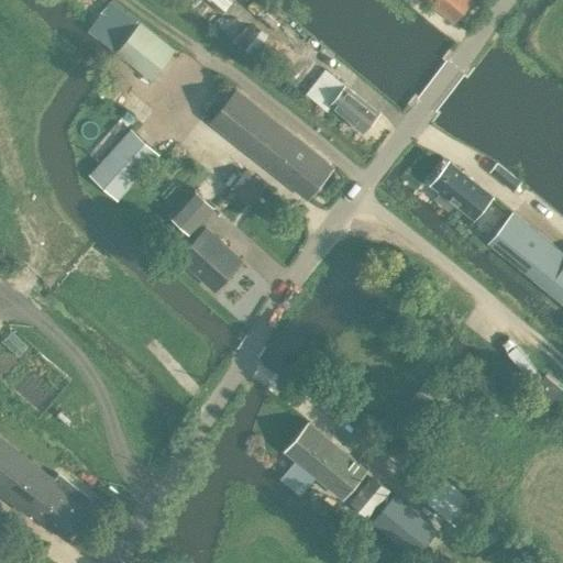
[(208,0),(224,13),(234,0),(208,0)]
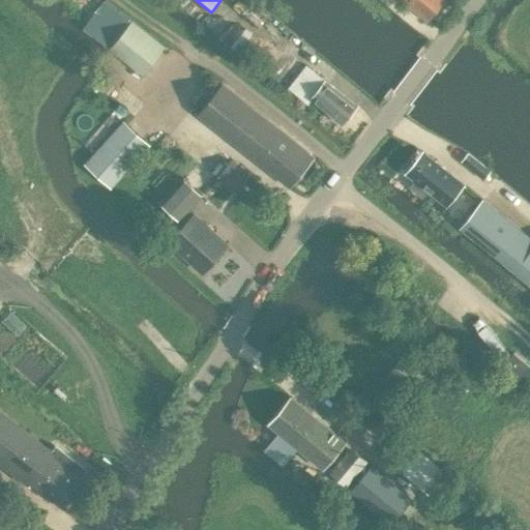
[(403,0),(429,20),(443,0),(403,0)]
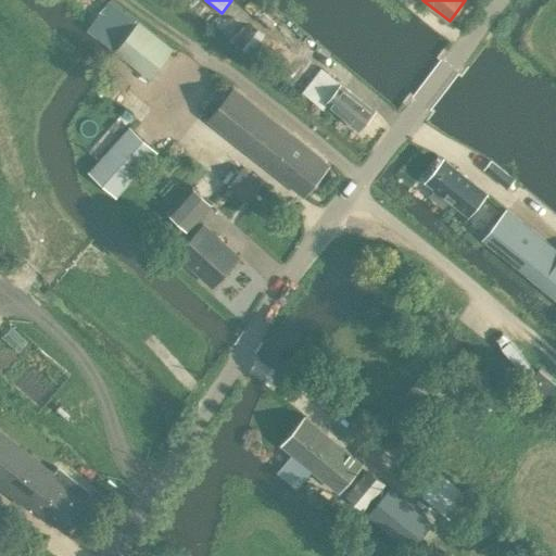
[(139,20),(115,51),(149,78),(173,48),(139,20)]
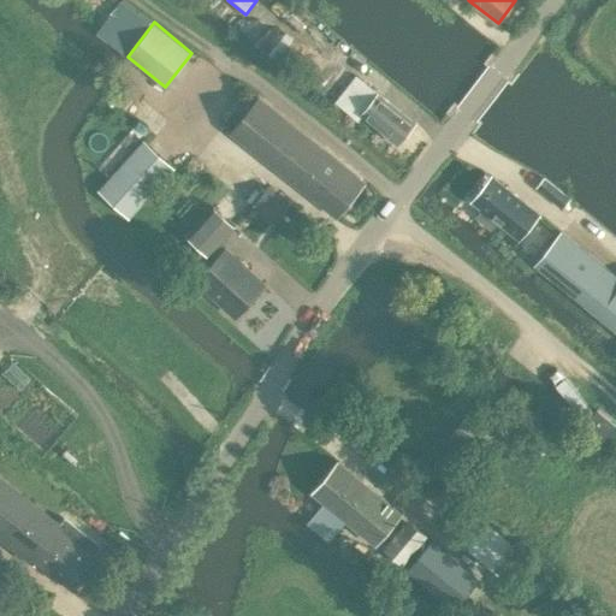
[(336,101),(360,119),(362,116),(398,144),(415,123),(356,75),(336,101)]
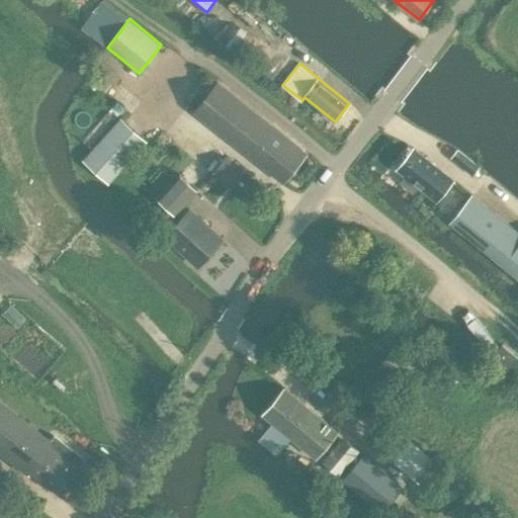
[(194,111),(283,182),(308,153),(219,82),(194,111)]
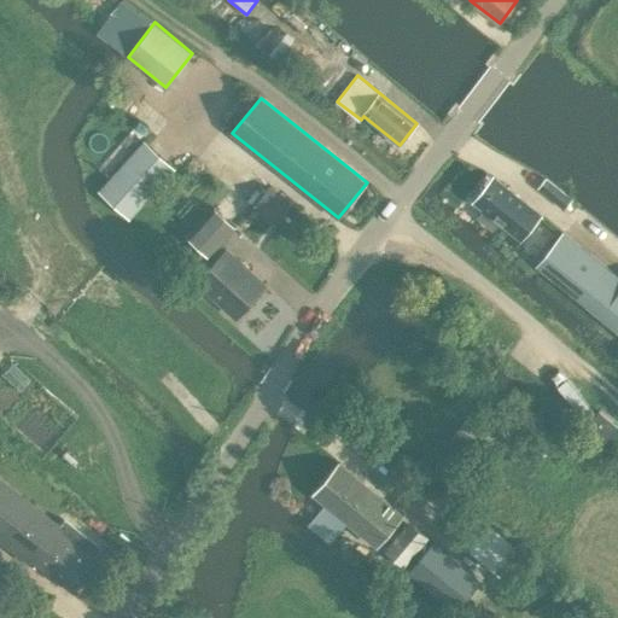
[(145,140),(99,191),(129,219),(175,168),(145,140)]
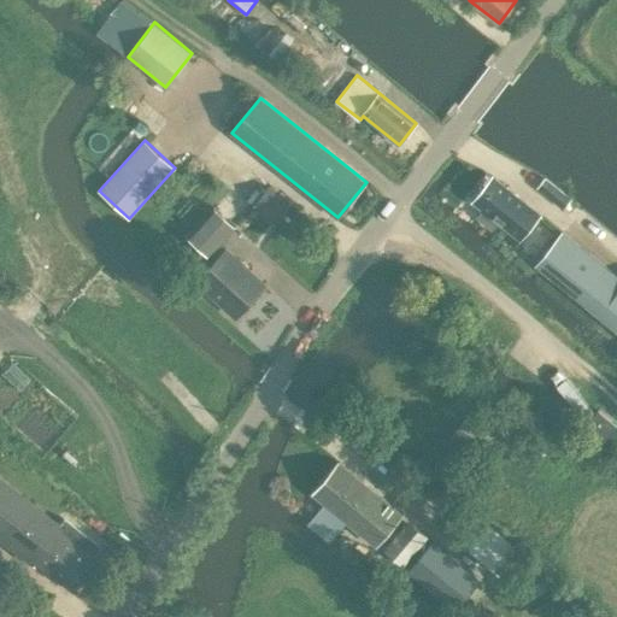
[(495,177),(475,201),(483,209),(476,217),(492,230),(499,222),(521,240),(540,216),(495,177)]
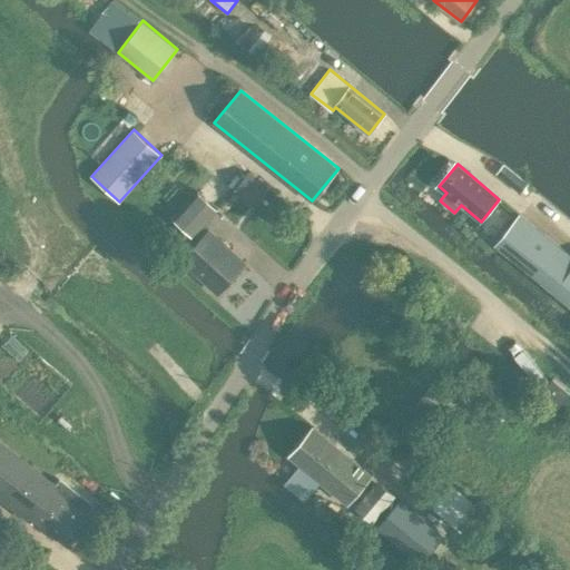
[(517,192),(523,184),(501,165),(494,173),(517,192)]
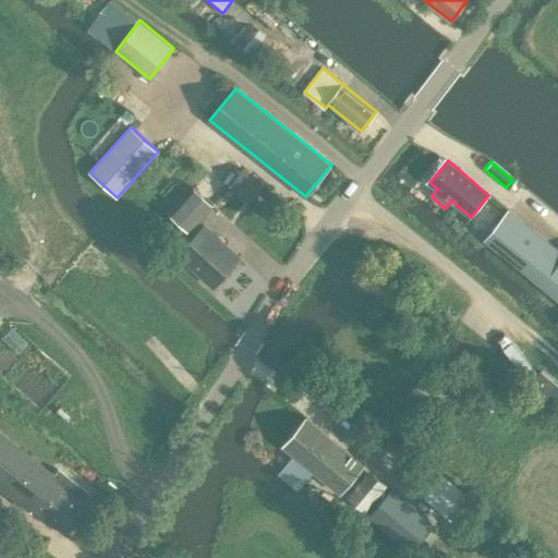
[(229,186),(247,201),(261,183),(243,169),(229,186)]
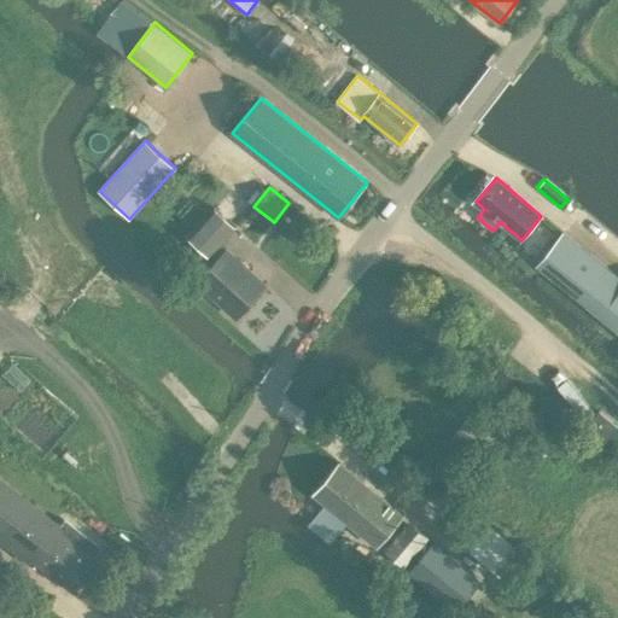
[(211,264),(198,280),(237,316),(266,284),(227,249),(226,250),(220,245),(237,226),(215,207),(188,234),(213,256),(208,261),(211,264)]
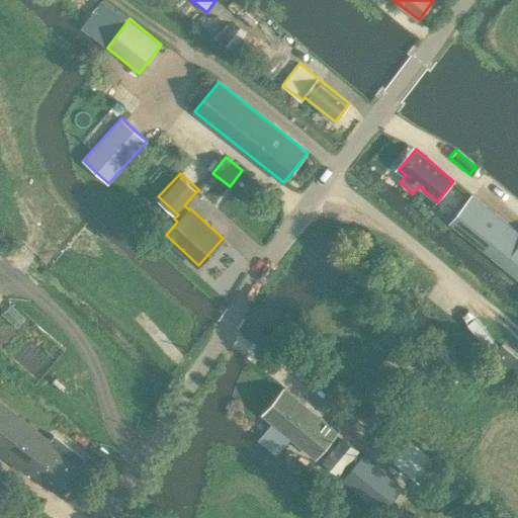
[(517,232),(472,195),(451,222),(503,263),(517,274),(517,232)]
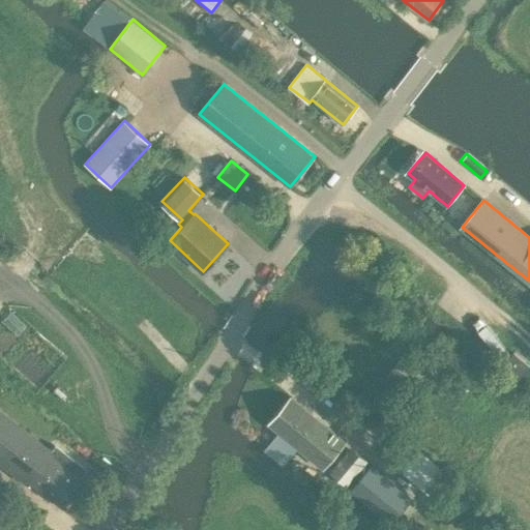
[(409,347),(386,376),(415,399),(439,370),(409,347)]
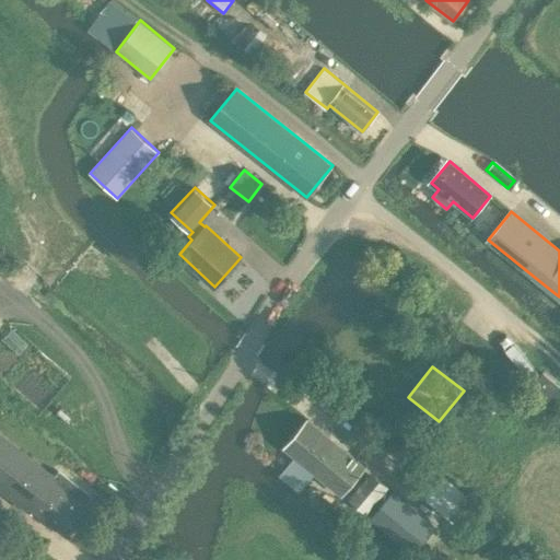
[(308,419),(270,465),(296,487),(312,468),(343,494),(366,467),(308,419)]
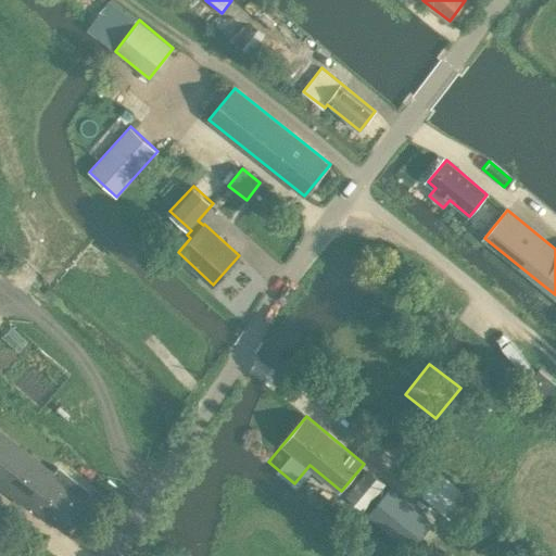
[(0,430),(0,485),(27,507),(32,505),(64,531),(86,503),(81,500),(88,492),(57,466),(52,471),(0,430)]
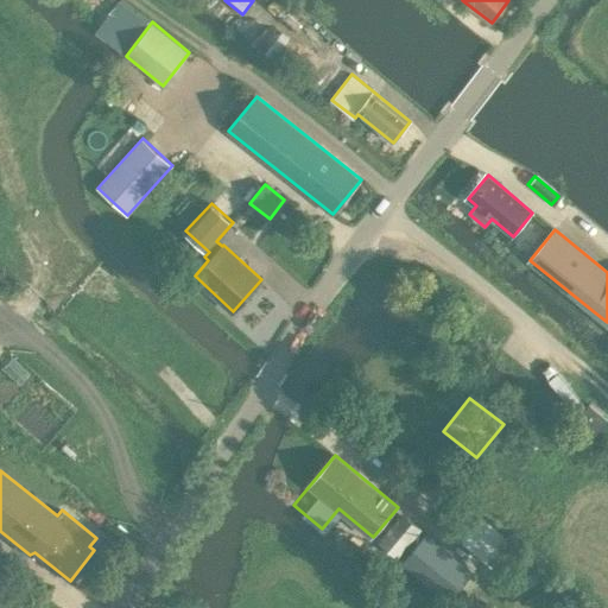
[(493,567),(511,544),(460,501),(442,524),(493,567)]
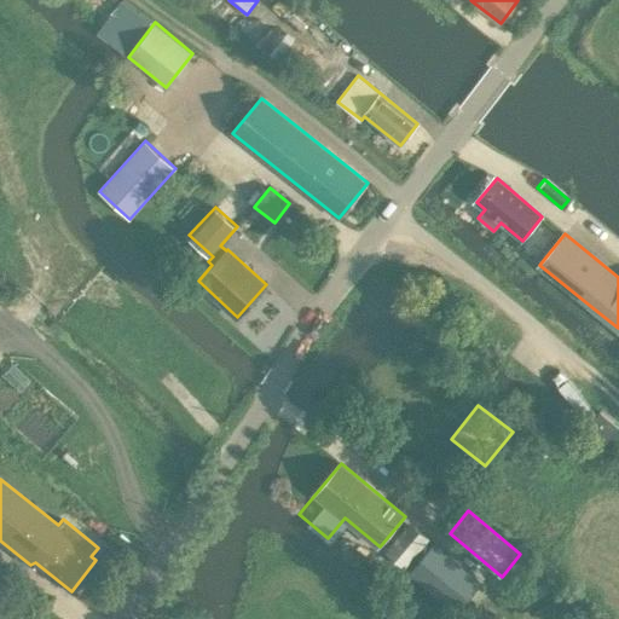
[(411,522),(386,551),(406,568),(431,539),(411,522)]
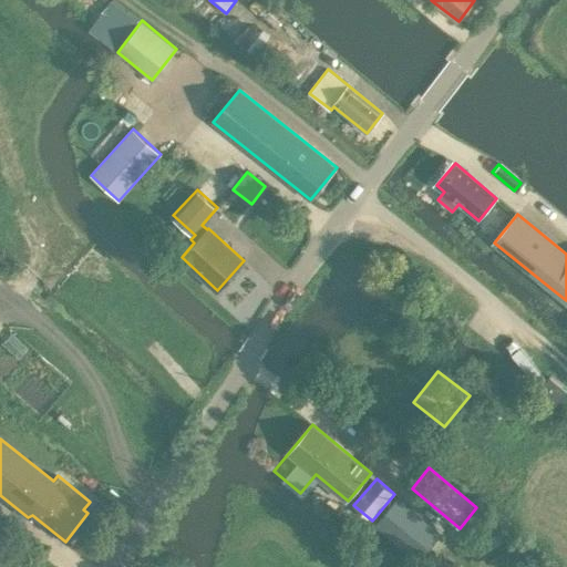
[(398,500),(374,526),(416,562),(440,534),(398,500)]
